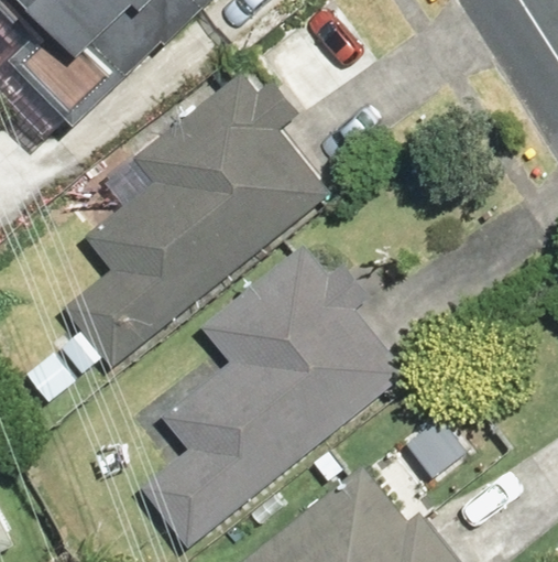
[(8,0),(43,39),(18,61),(70,121),(209,0),(8,0)]
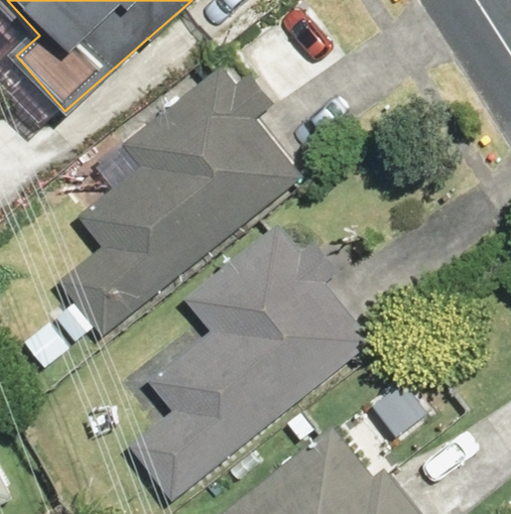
[(224,66),(96,157),(69,179),(92,208),(76,221),(100,250),(61,281),(106,337),(302,177),(258,114),(272,104),(252,77),(239,86),(224,66)]
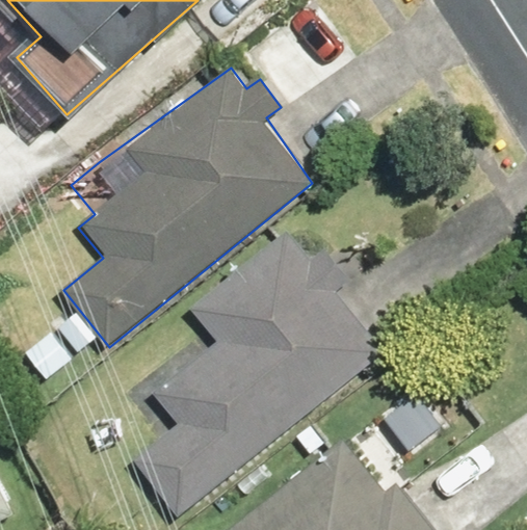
[(285,229),(188,306),(218,343),(153,395),(177,424),(133,459),(176,514),(386,350),(339,290),(344,286),(321,257),(312,264),(285,229)]
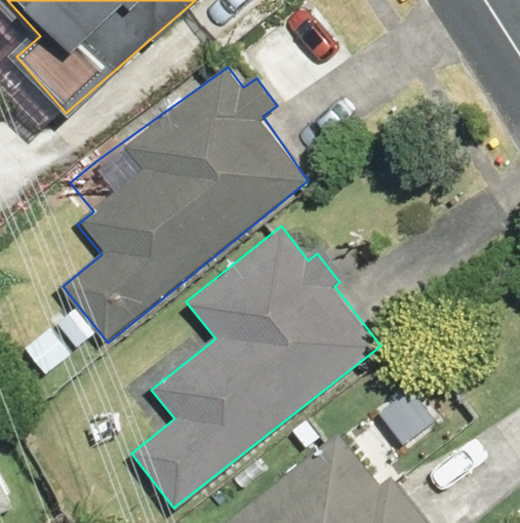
[(335,431),(220,522),(427,522),(393,478),(381,487),(335,431)]
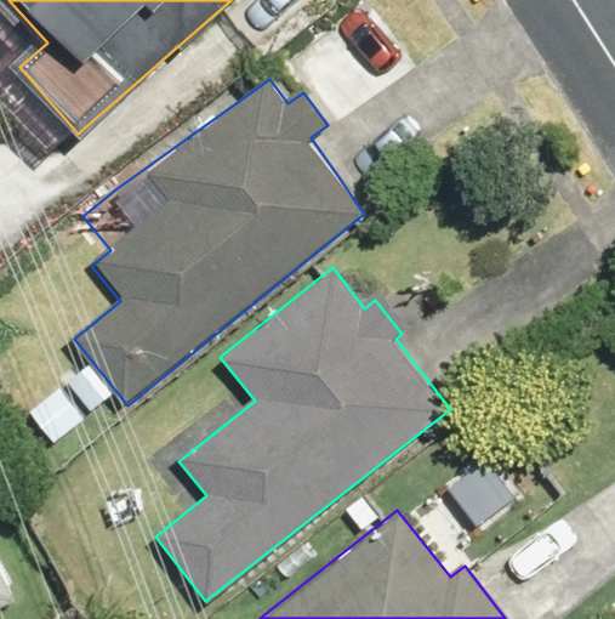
[(0,609),(23,598),(0,552),(0,609)]
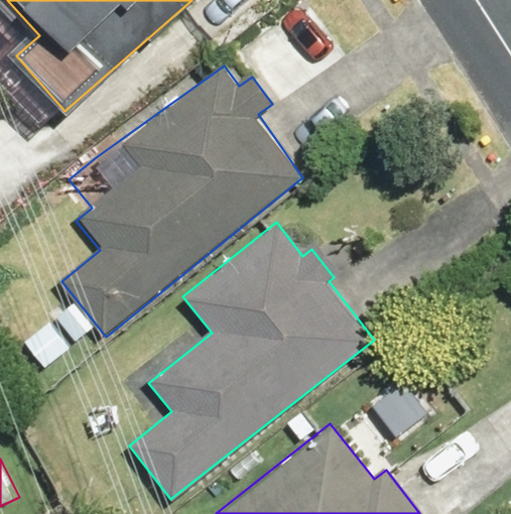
All buildings are outlined.
